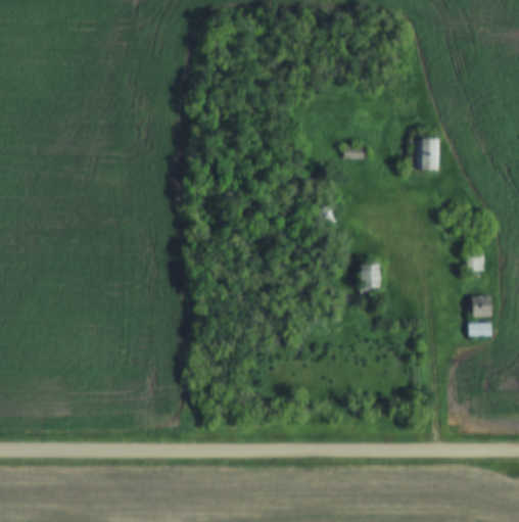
[(408,138),(408,171),(439,171),(439,138),(408,138)]
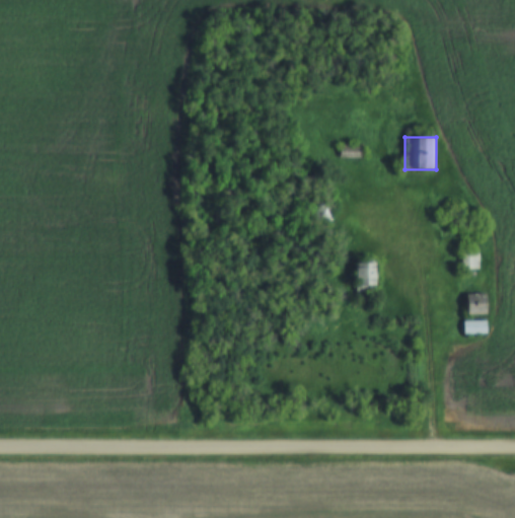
[(343,157),(366,157),(366,145),(343,145),(343,157)]
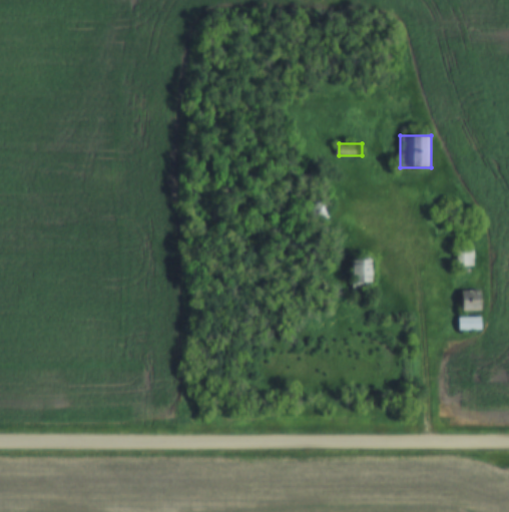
[(459,266),(477,266),(477,249),(459,249),(459,266)]
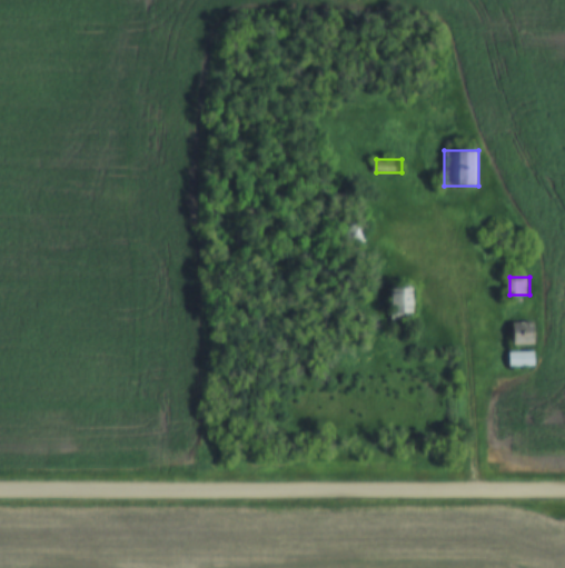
[(390,287),(390,320),(413,320),(413,287),(390,287)]
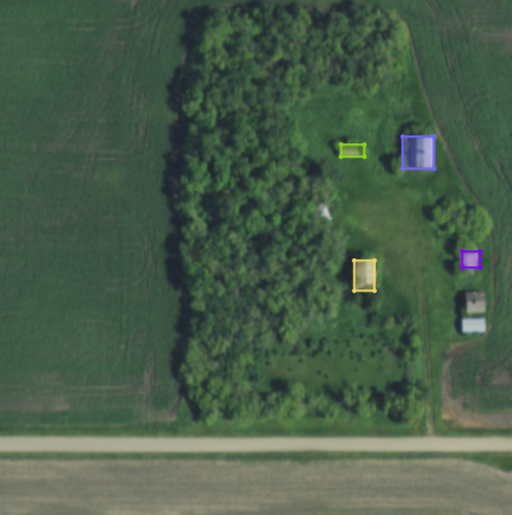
[(486,291),(465,291),(465,312),(486,312),(486,291)]
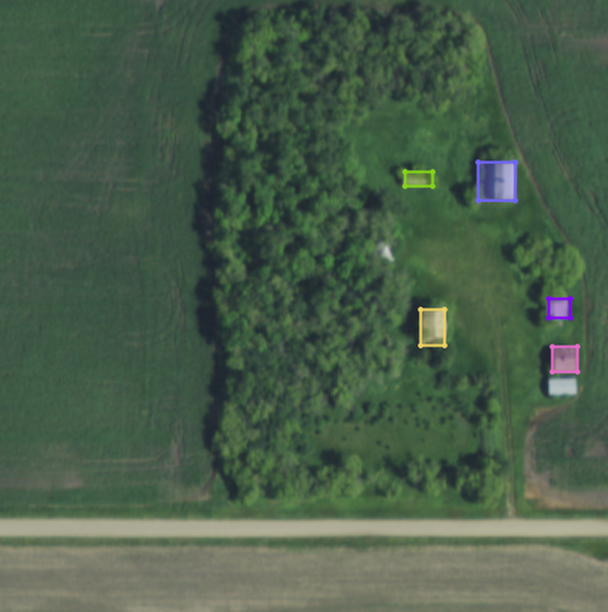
[(578,394),(578,379),(549,379),(549,394),(578,394)]
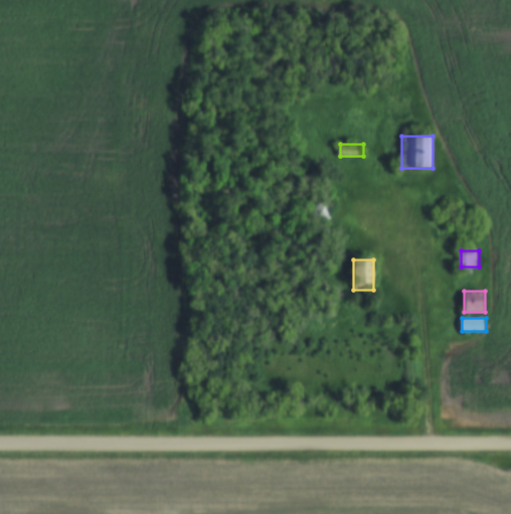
All buildings are outlined.
